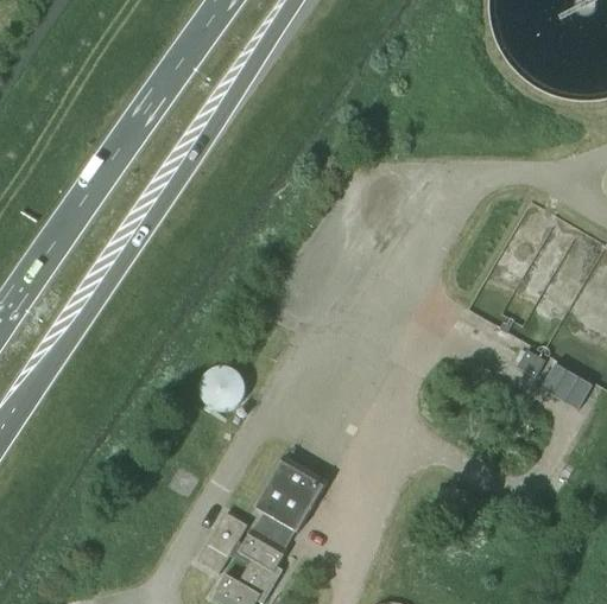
[(606,246),(530,201),(467,307),(606,388),(606,246)]
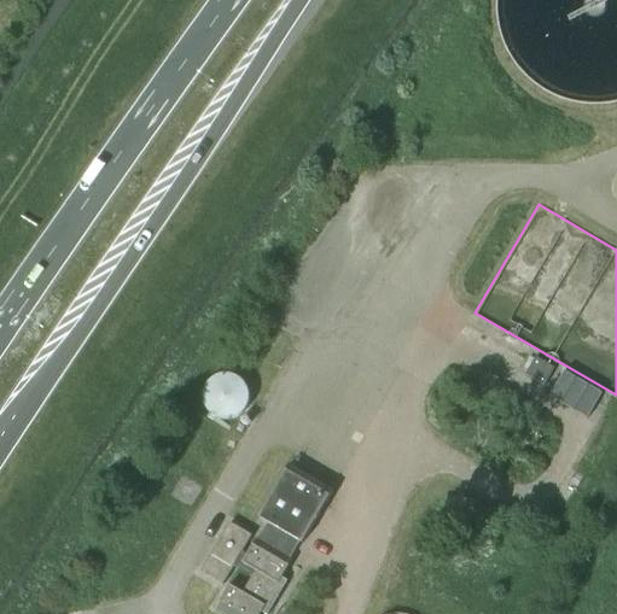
[(543,384),(554,366),(535,355),(524,372),(543,384)]
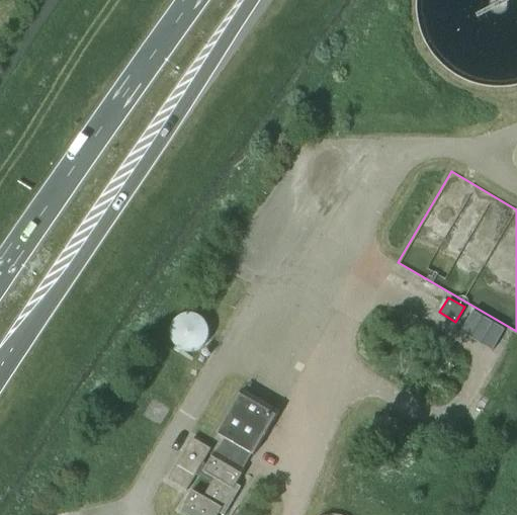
[(471,309),(459,330),(491,348),(503,328),(471,309)]
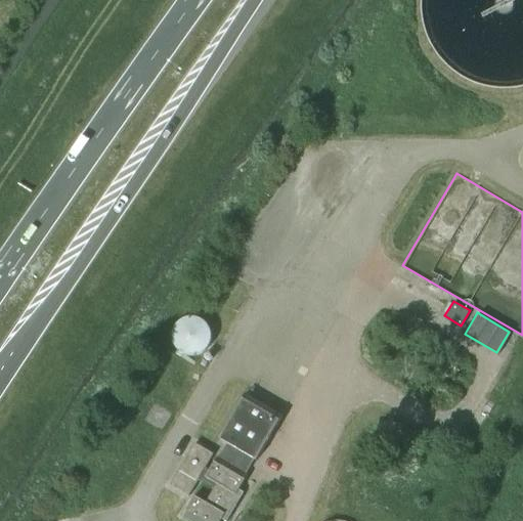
[(182,350),(186,354),(192,355),(198,355),(203,353),(208,350),(211,345),(213,339),(212,333),(209,327),(205,322),(199,319),(192,319),(186,320),(181,324),(178,330),(176,335),(176,341),(178,346),(182,350)]
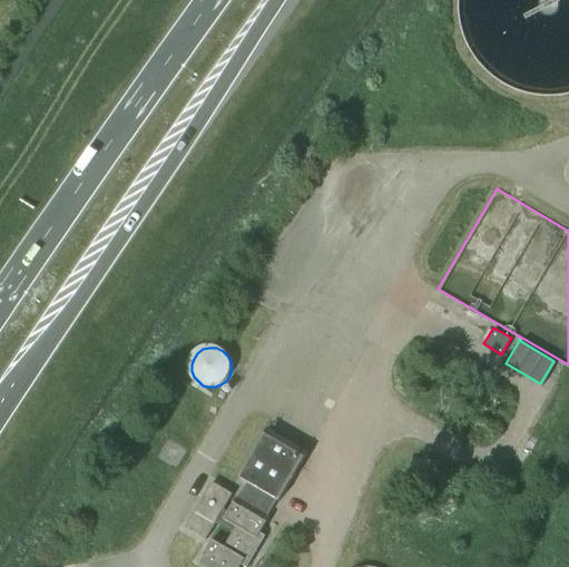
[(226,509),(223,507),(232,492),(211,480),(184,526),(205,538),(215,520),(232,529),(223,544),(211,537),(197,560),(209,566),(237,566),(241,563),(246,566),(265,534),(260,531),(270,515),(267,514),(276,498),(278,499),(306,450),(266,426),(237,475),(246,480),(237,496),(235,495),(226,509)]
